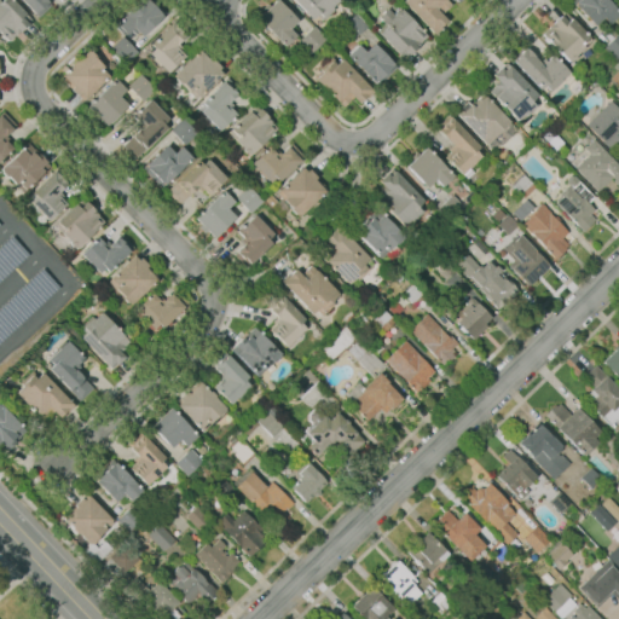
[(9,41),(0,33),(0,0),(12,0),(25,13),(24,13),(32,19),(28,23),(27,23),(16,35),(16,34),(9,41)]
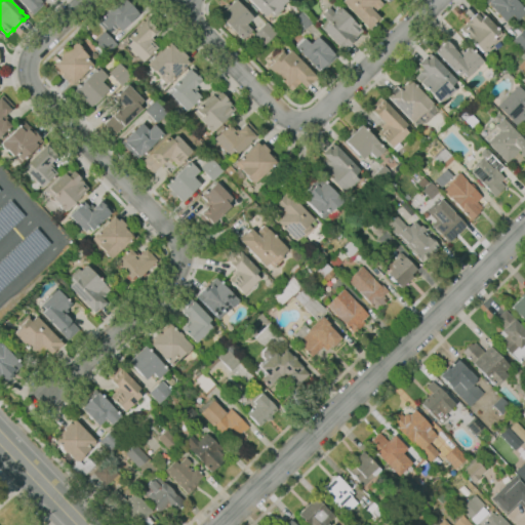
[(33,14),(18,0),(41,0),(40,1),(43,5),(33,14)]
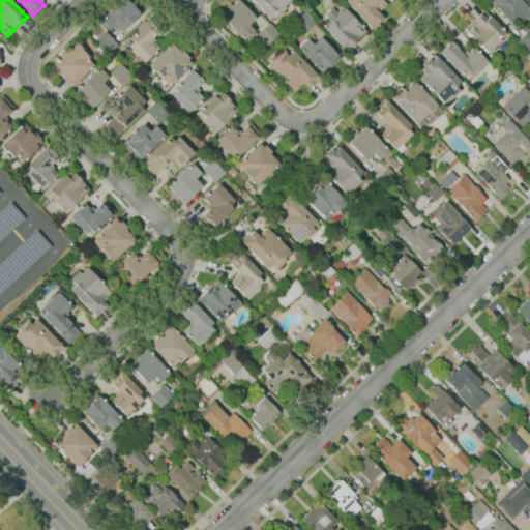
[(121,31),(113,22),(104,31),(97,25),(100,22),(98,19),(118,0),(130,0),(142,11),(138,15),(139,15),(121,31)]
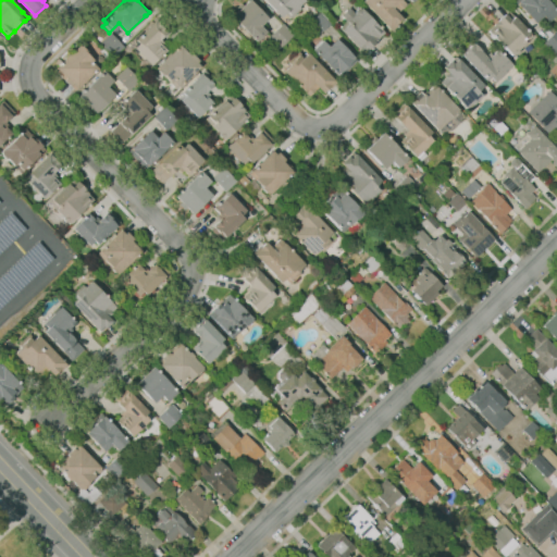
[(256,41),(252,38),(250,39),(247,36),(248,34),(232,16),(237,10),(235,8),(240,3),(243,5),(248,0),(249,0),(268,19),(260,26),(265,32),(256,41)]
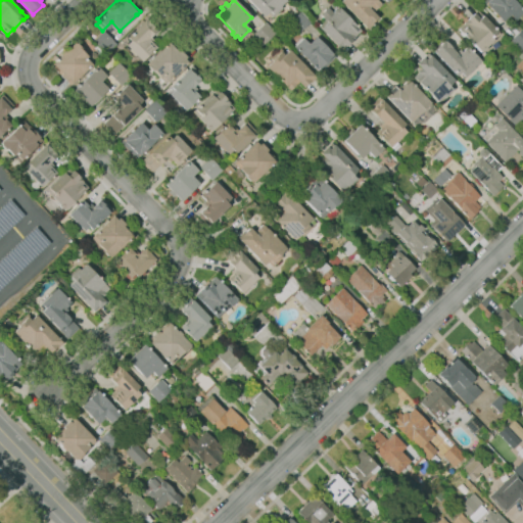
[(273,17),(268,12),(264,16),(248,0),(286,0),(280,6),(282,8),(273,17)]
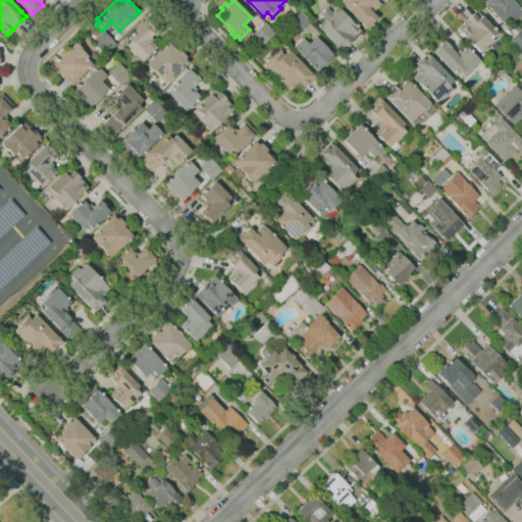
[(366,30),(340,2),(342,0),(376,0),(380,4),(372,12),(376,17),(370,22),(371,24),(366,30)]
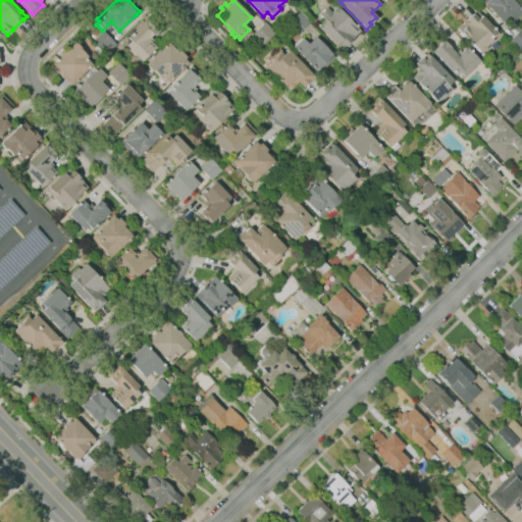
[(501,21),(481,1),(482,0),(512,0),(521,10),(521,12),(514,20),(508,14),(501,21)]
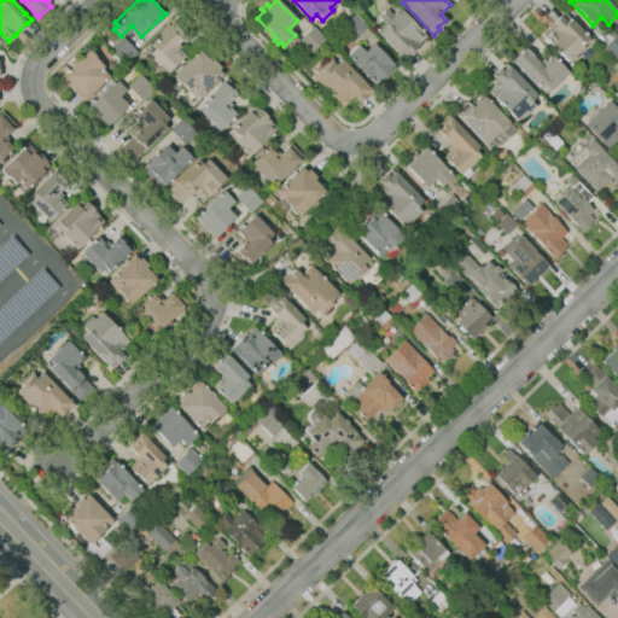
[(404,58),(378,30),(392,16),(392,12),(396,10),(398,10),(400,9),(426,36),(419,42),(420,44),(404,58)]
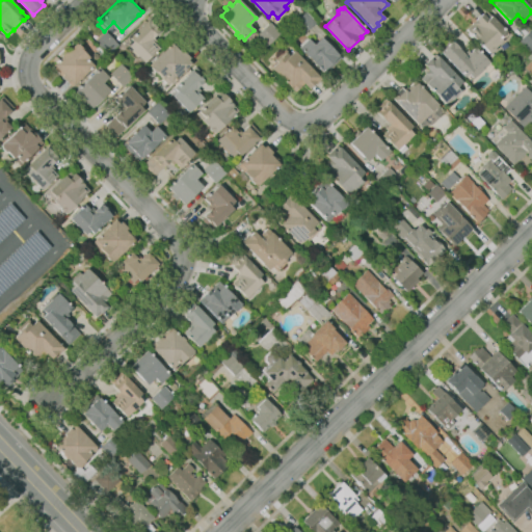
[(488,53),(467,29),(473,24),(472,23),(485,10),(508,34),(495,47),(495,50),(491,52),(489,52),(488,53)]
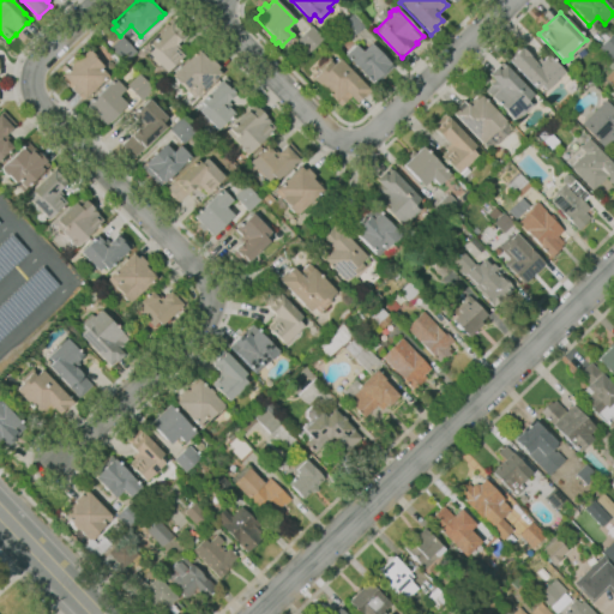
[(349,41),(338,29),(353,13),(365,25),(349,41)]
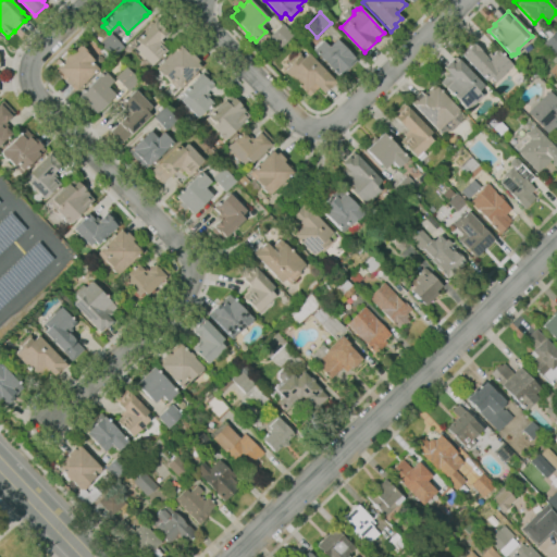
[(150,65),(144,59),(143,60),(137,53),(138,53),(134,48),(138,44),(135,39),(159,17),(170,29),(159,39),(163,44),(162,45),(166,50),(163,54),(164,56),(162,57),(161,56),(150,65)]
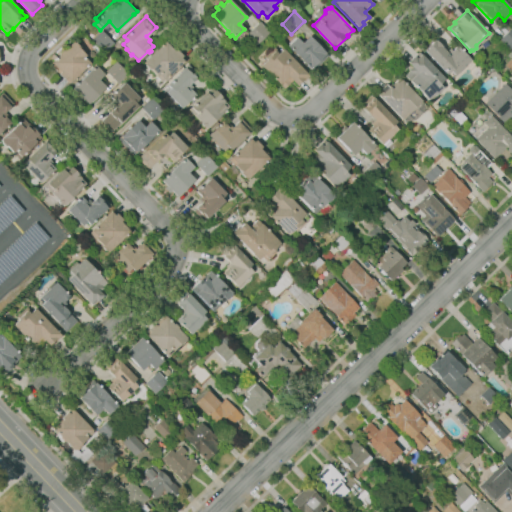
[(256,44),(246,33),(260,21),(269,32),(256,44)]
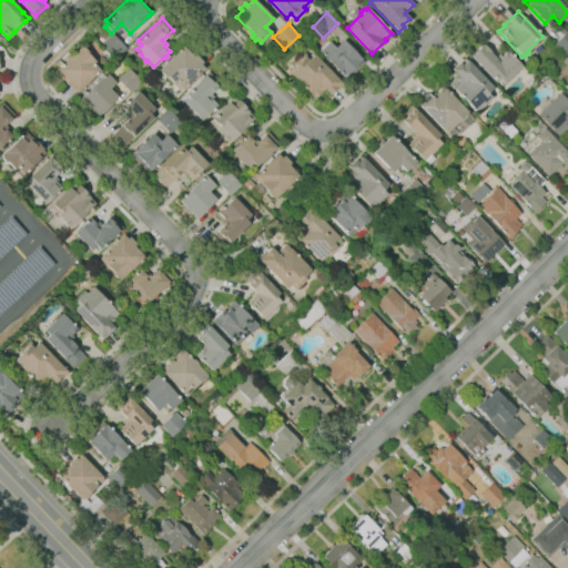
[(567,52),(565,56),(554,43),(567,30),(567,52)]
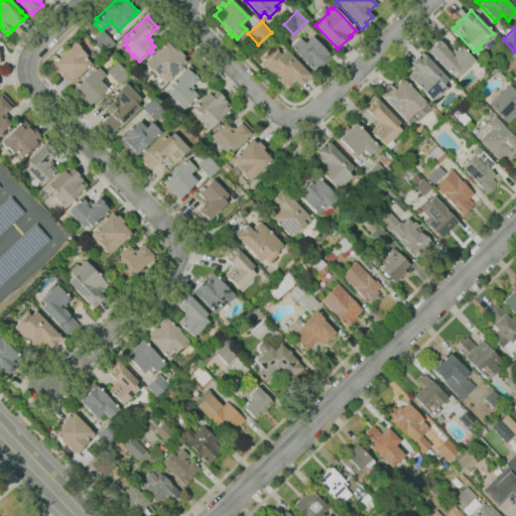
[(104,53),(92,40),(102,30),(115,43),(104,53)]
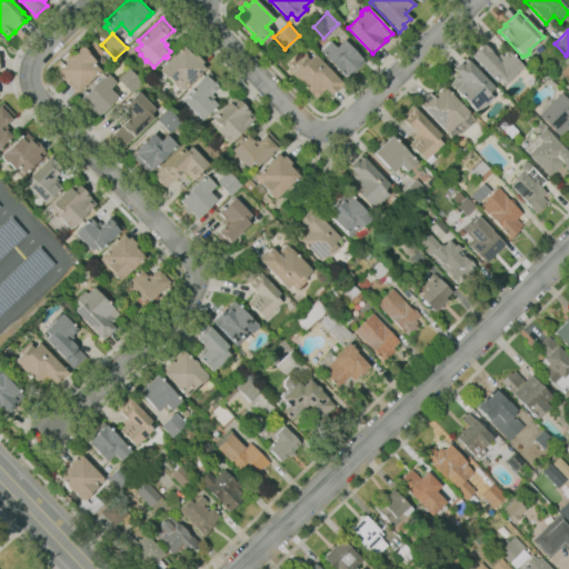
[(347,79),(319,51),(329,41),(336,48),(342,40),(365,61),(347,79)]
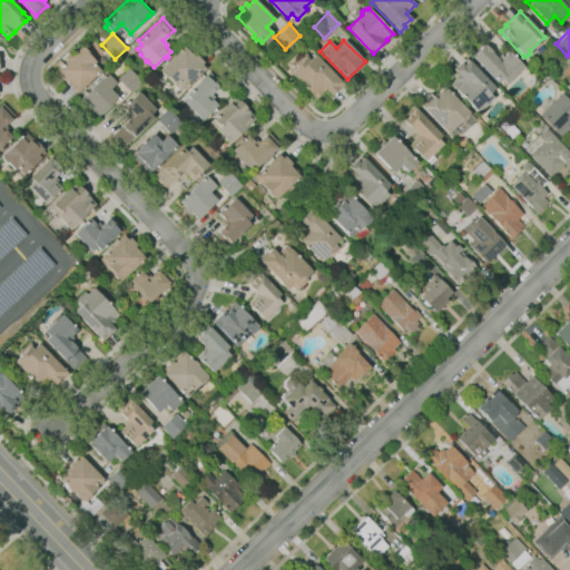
[(507,84),(502,79),(498,82),(469,52),(481,41),(484,45),(485,43),(492,51),(492,52),(497,57),(501,53),(503,56),(509,50),(523,67),(517,74),(519,77),(517,79),(516,78),(512,81),(510,79),(507,84)]
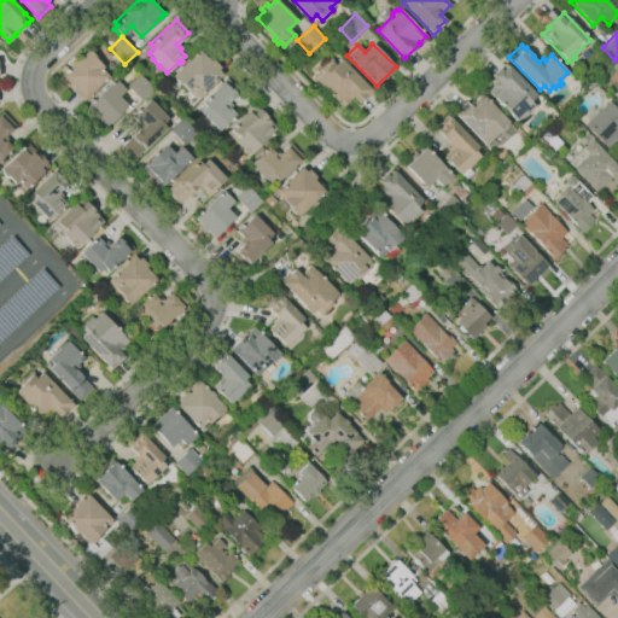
[(196,99),(188,92),(181,83),(180,85),(173,77),(173,75),(200,47),(213,59),(221,68),(220,68),(223,73),(222,74),(196,99)]
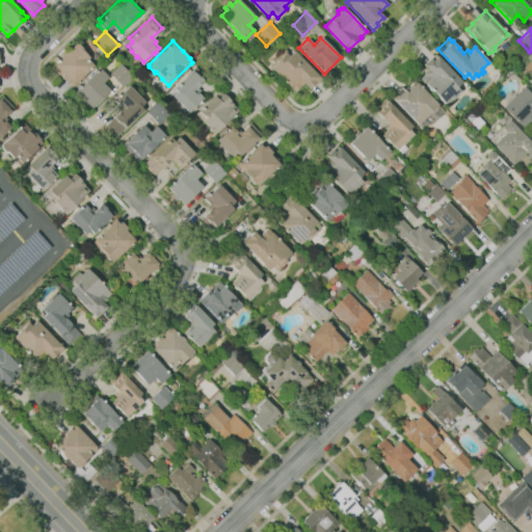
[(71,86),(68,83),(69,81),(68,79),(65,82),(61,78),(51,67),(61,57),(60,56),(64,52),(65,52),(75,43),(77,45),(78,44),(83,50),(82,50),(88,57),(89,57),(95,63),(91,65),(92,65),(71,86)]
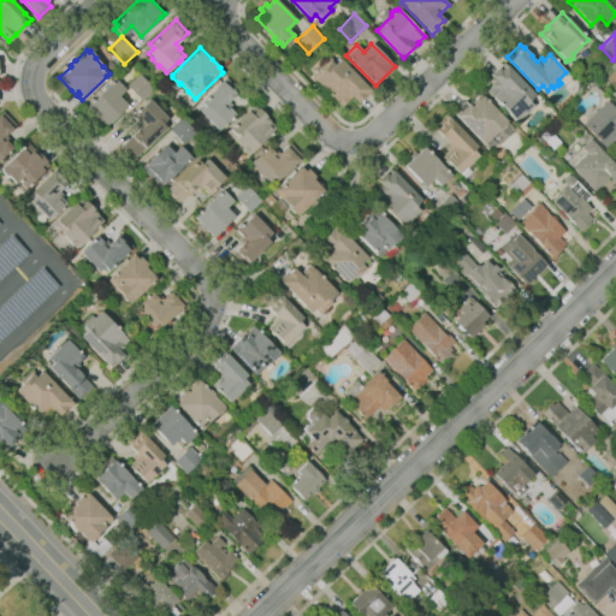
[(341,107),(314,78),(321,72),(318,67),(329,57),(333,61),(332,63),(335,64),(341,59),(371,90),(365,96),(363,96),(356,102),(351,98),(341,107)]
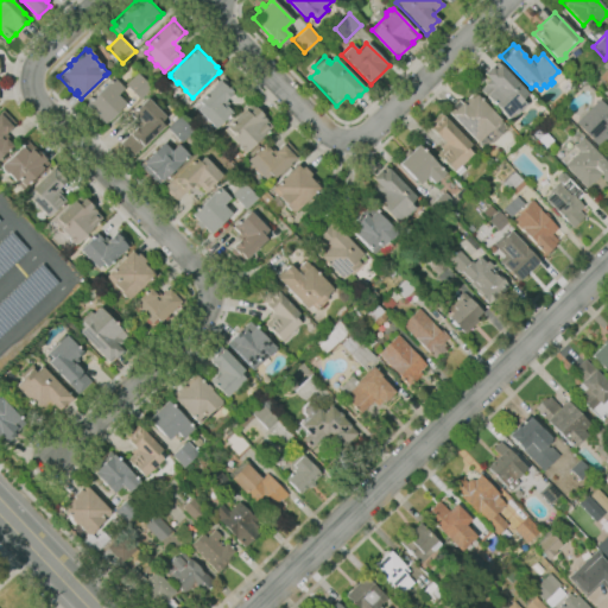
[(508,119),(481,90),(486,84),(485,83),(489,78),(483,73),(492,65),(493,67),(496,63),(499,64),(500,64),(527,93),(523,97),(529,102),(517,114),(514,112),(508,119)]
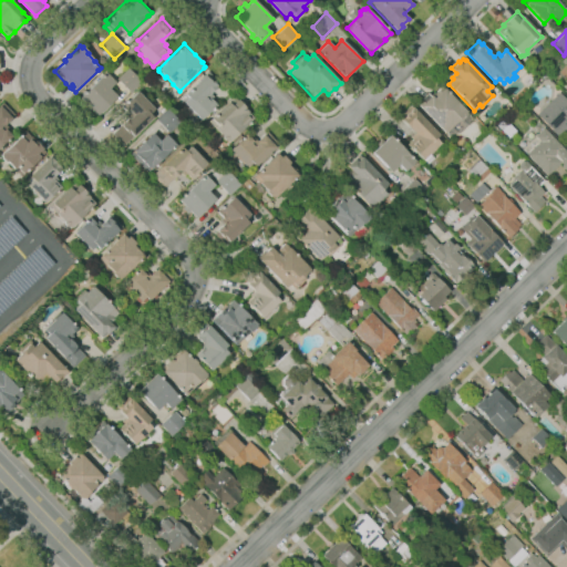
[(131,93),(117,79),(129,68),(142,82),(131,93)]
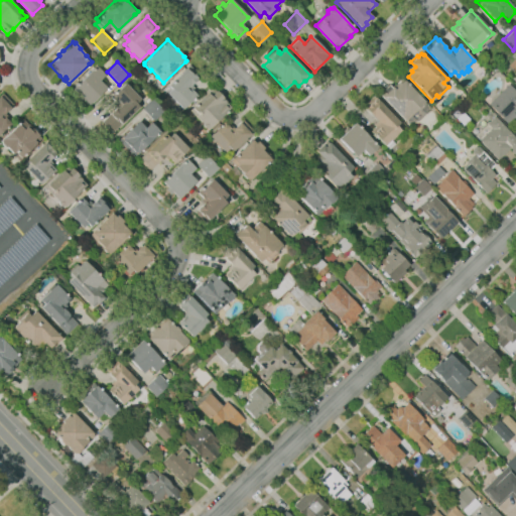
[(182,109),(180,107),(178,109),(175,105),(175,104),(170,99),(171,98),(167,93),(164,90),(168,86),(167,85),(188,65),(199,76),(197,78),(197,79),(190,85),(195,88),(191,90),(198,96),(194,99),(195,100),(192,101),(192,100),(182,109)]
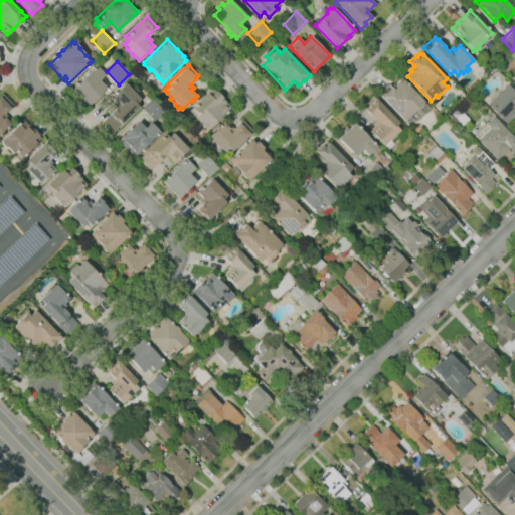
[(88,105),(82,99),(80,101),(75,97),(77,94),(72,89),(96,65),(105,74),(99,80),(106,88),(102,91),(104,93),(101,96),(99,94),(88,105)]
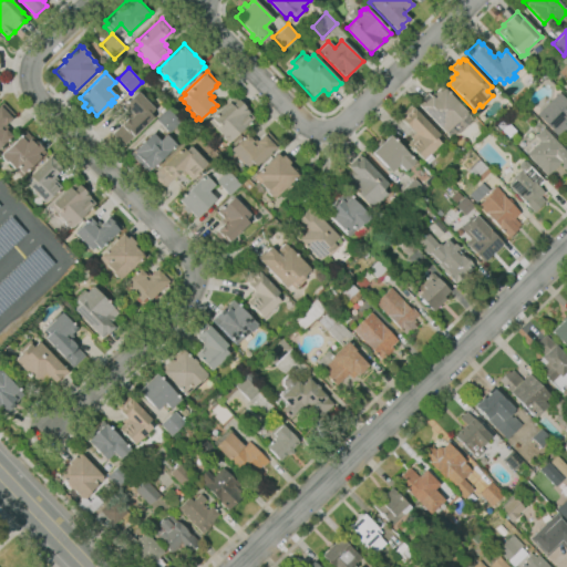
[(446,133),(418,103),(428,93),(431,96),(442,86),(466,111),(465,112),(460,119),(460,117),(452,125),(453,126),(446,133)]
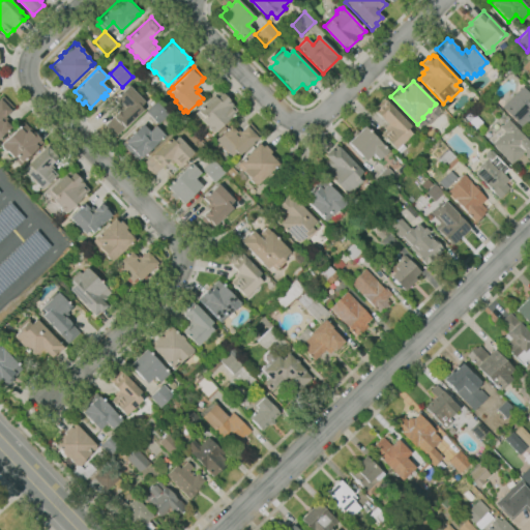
[(115,136),(105,124),(119,111),(116,107),(118,105),(113,99),(118,94),(128,85),(144,101),(139,106),(143,110),(115,136)]
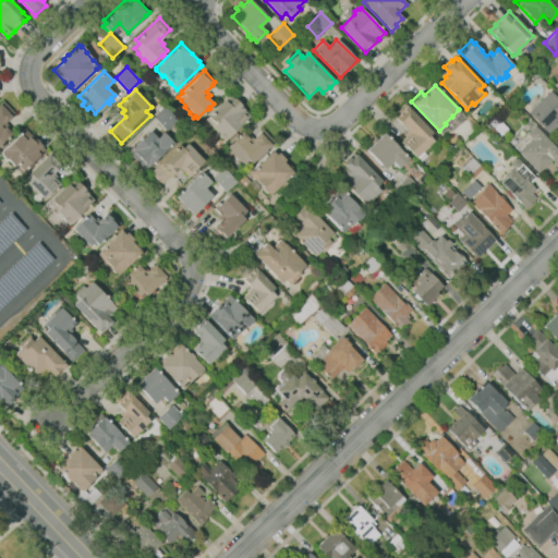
[(557,132),(556,130),(550,135),(529,112),(550,91),(557,98),(557,132)]
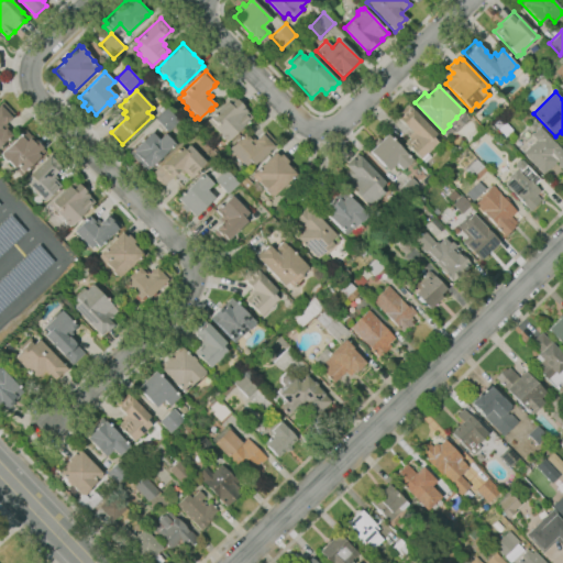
[(228,142),(207,120),(232,96),(247,111),(246,111),(252,118),(228,142)]
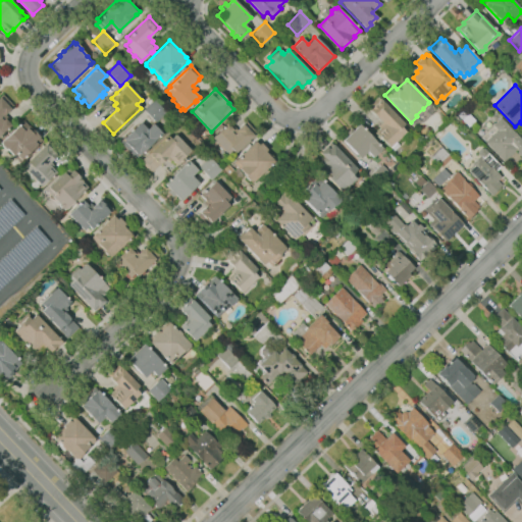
[(0,134),(0,97),(3,95),(13,105),(4,113),(8,117),(6,119),(10,124),(0,134)]
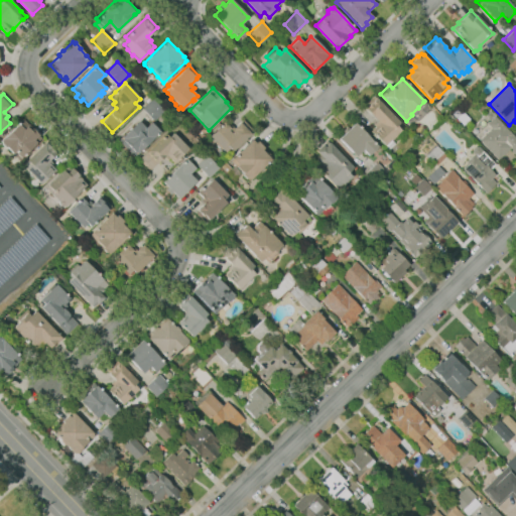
[(385,145),(370,131),(374,127),(372,125),(378,120),(363,106),(373,96),(399,122),(396,125),(400,130),(396,134),(397,135),(392,140),(391,139),(385,145)]
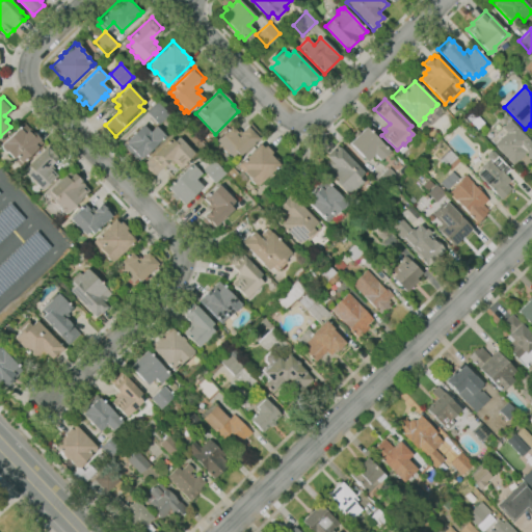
[(159,125),(145,111),(157,101),(169,114),(159,125)]
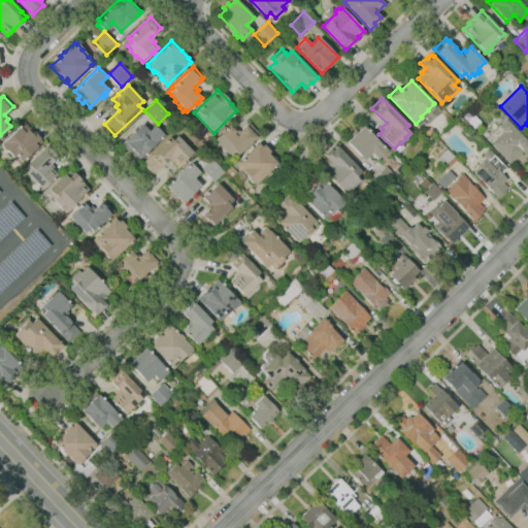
[(470,123),(467,119),(471,114),(475,119),(470,123)]
